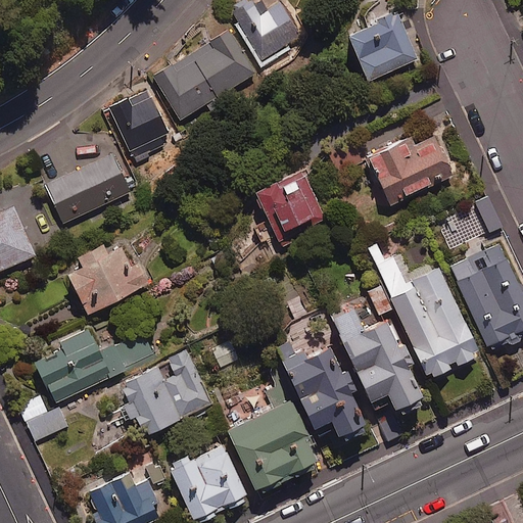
[(259,14),(249,0),(245,0),(231,10),(263,59),(299,36),(278,3),(259,14)]
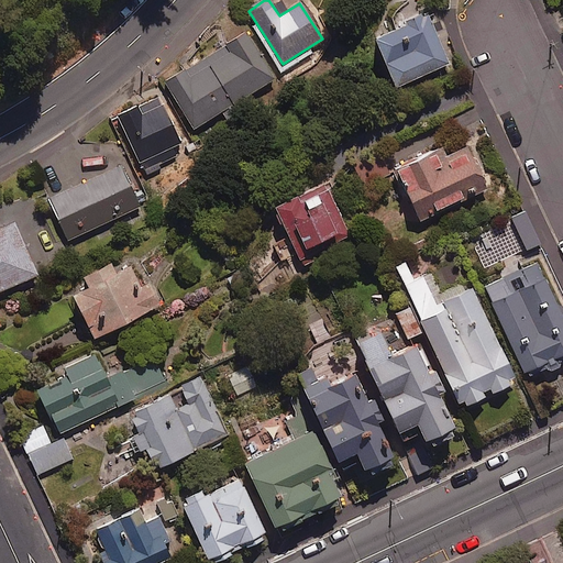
[(449,64),(427,14),(373,39),(395,87),(449,64)]
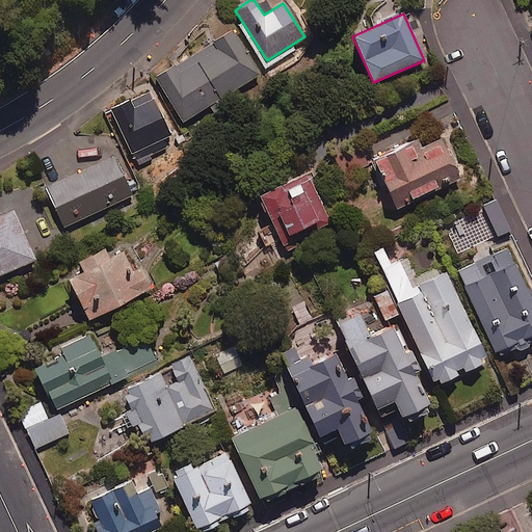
[(259,75),(232,31),(175,67),(173,63),(155,74),(184,121),(209,105),(218,120),(229,112),(220,99),(259,75)]
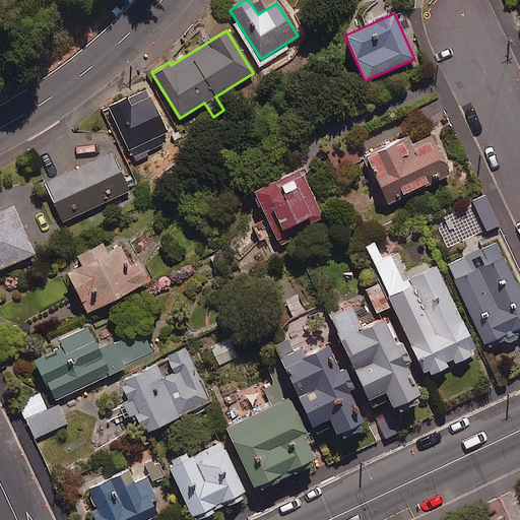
[(128,104),(125,99),(109,107),(137,161),(149,155),(147,152),(164,144),(159,138),(168,133),(147,93),(128,104)]
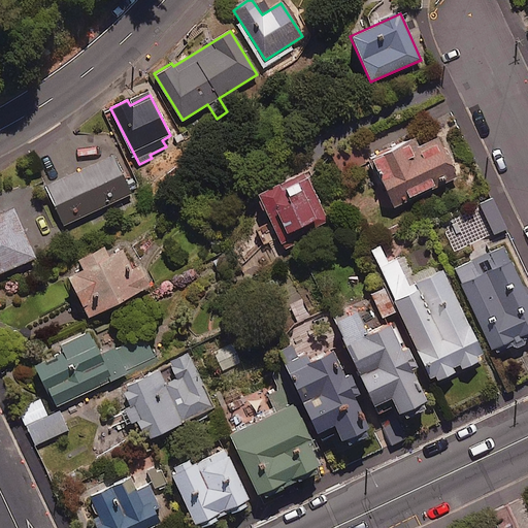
[(435,140),(420,149),(415,138),(371,161),(394,205),(454,174),(435,140)]
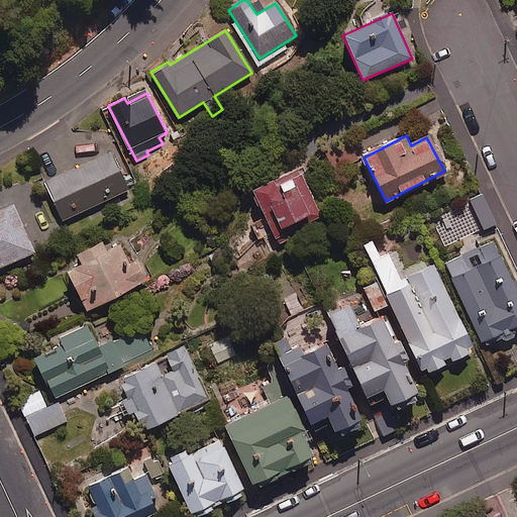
[(127,190),(110,152),(44,183),(62,220),(127,190)]
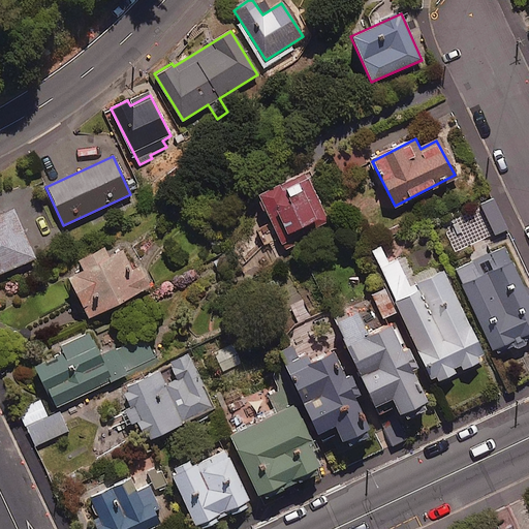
[(299,243),(293,231),(316,221),(318,227),(329,222),(306,173),(258,195),(284,250),(299,243)]
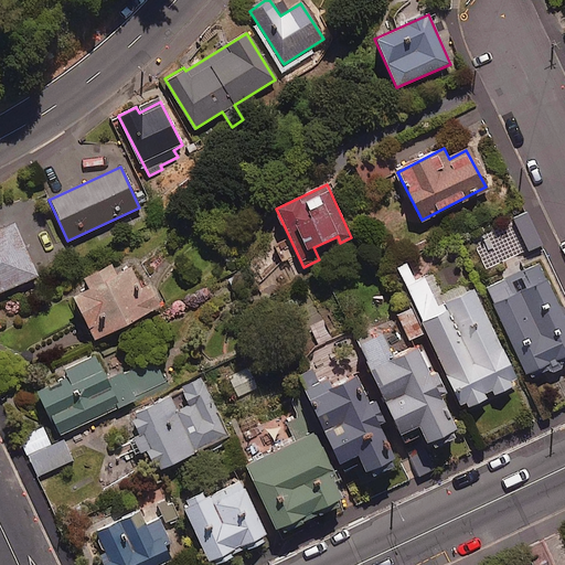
[(541,244),(525,212),(471,236),(486,269),(541,244)]
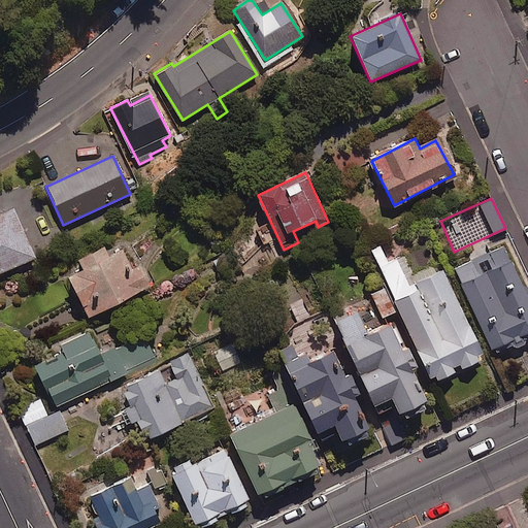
[(0,271),(32,258),(10,209),(0,213),(0,271)]
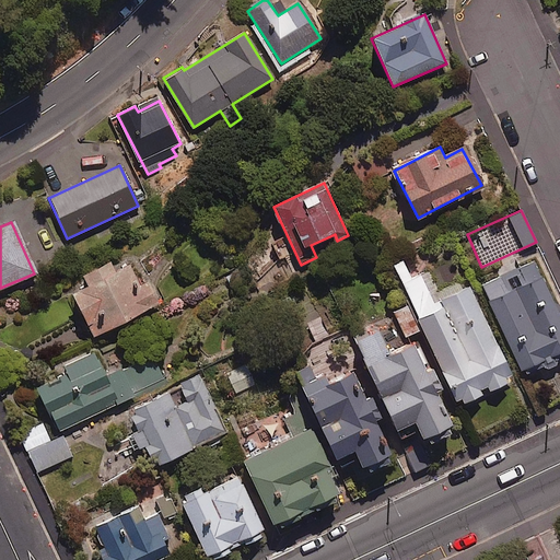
[(480,286),(523,374),(540,365),(544,373),(559,364),(559,360),(558,357),(559,356),(559,302),(559,300),(553,303),(534,260),(480,286)]
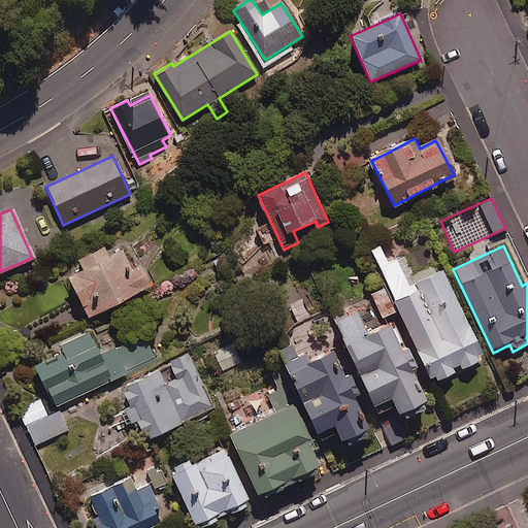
[(459,369),(479,360),(476,355),(481,353),(438,263),(405,278),(396,259),(388,263),(381,249),(371,254),(429,376),(433,374),(436,381),(453,372),(450,367),(457,364),(459,369)]
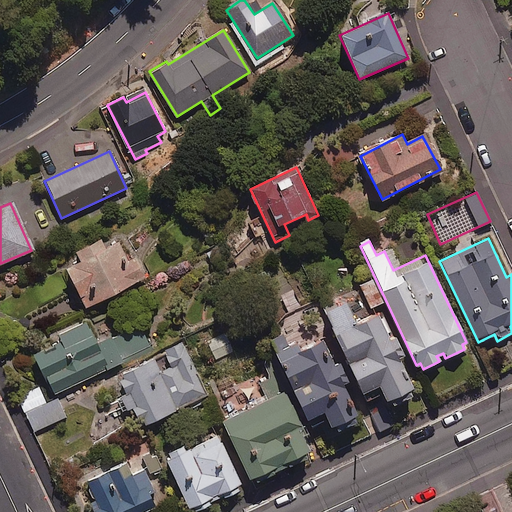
[(126,262),(116,244),(65,270),(84,308),(143,278),(133,258),(126,262)]
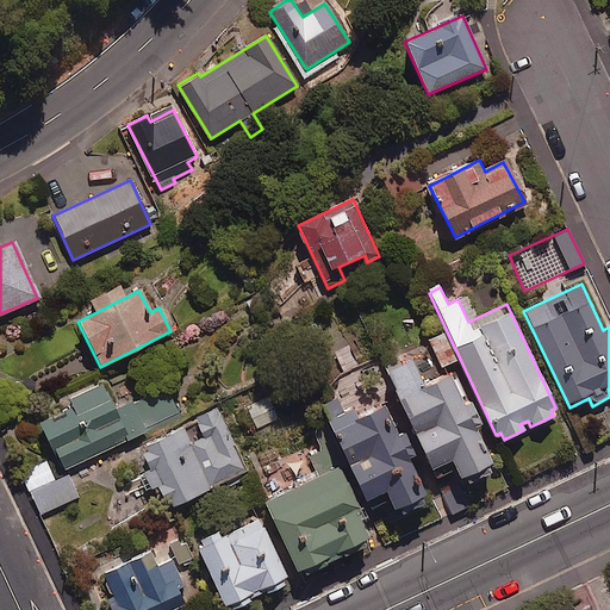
[(456,361),(442,332),(429,338),(442,367),(456,361)]
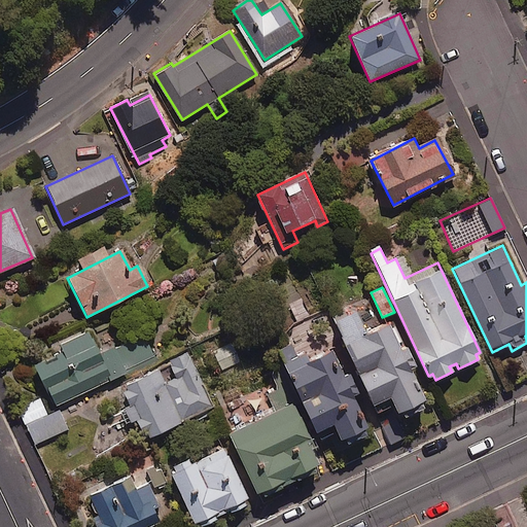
[(388,395),(394,413),(422,397),(409,366),(413,365),(405,345),(396,348),(387,323),(361,332),(353,311),(346,314),(341,301),(328,306),(366,403),(388,395)]
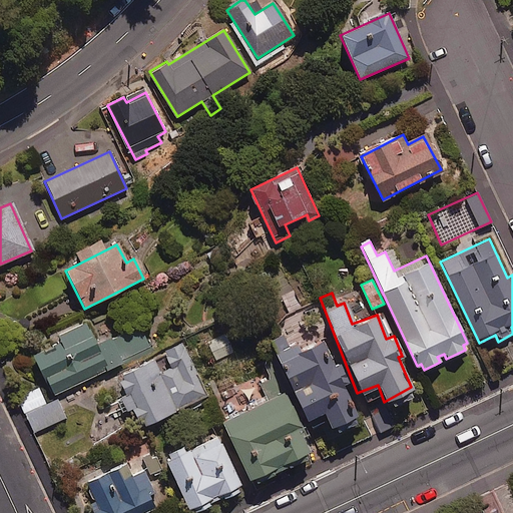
[(95,347),(84,323),(52,338),(55,346),(32,356),(50,396),(152,349),(141,326),(95,347)]
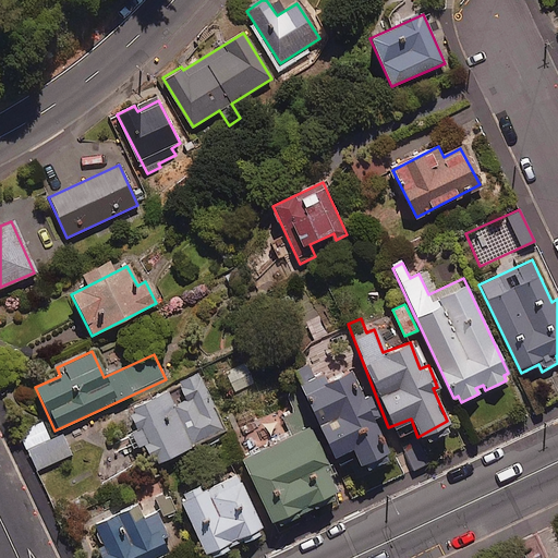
[(245,362),(225,372),(234,392),(255,383),(245,362)]
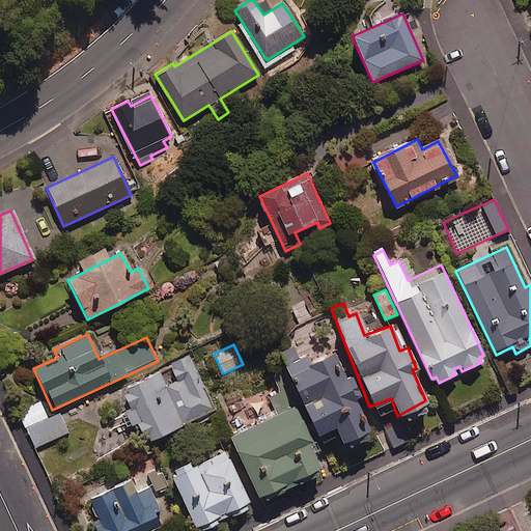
[(332,425),(340,444),(369,430),(355,399),(361,396),(353,378),(346,381),(333,351),(310,361),(307,353),(300,357),(295,344),(276,353),(283,369),(300,404),(313,434),(332,425)]
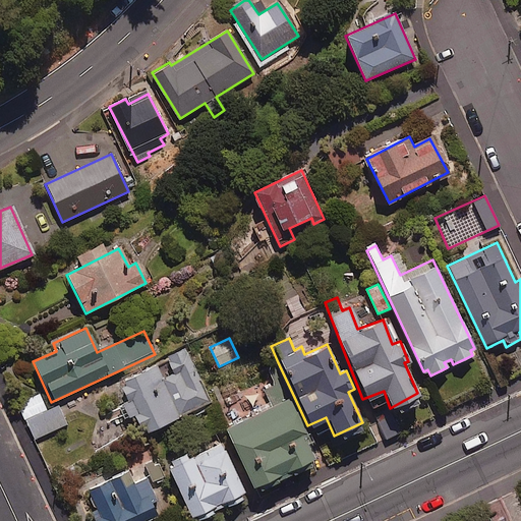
[(148,432),(193,410),(195,415),(208,410),(205,404),(211,402),(184,349),(157,362),(158,365),(115,386),(130,416),(133,414),(139,426),(143,424),(148,432)]
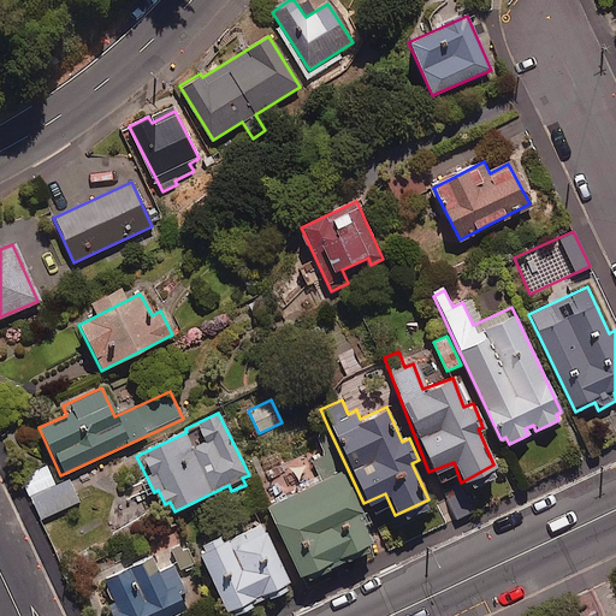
[(314,461),(325,483),(268,509),(302,582),(368,552),(366,546),(369,545),(356,516),(361,514),(342,472),(348,469),(329,428),(318,433),(327,455),(314,461)]
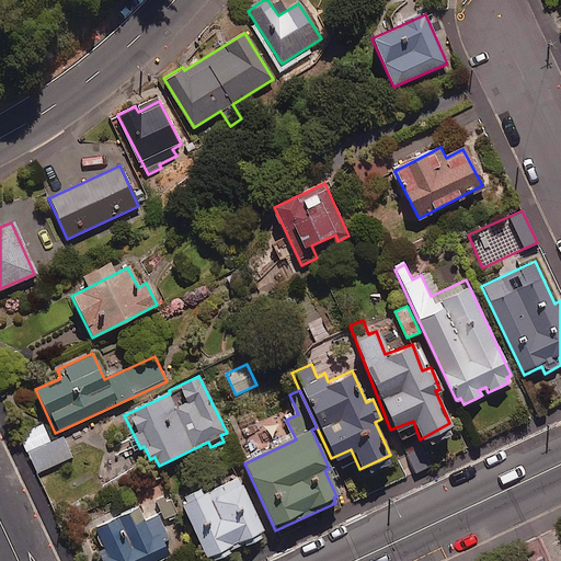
[(71,458),(63,437),(27,453),(37,473),(71,458)]
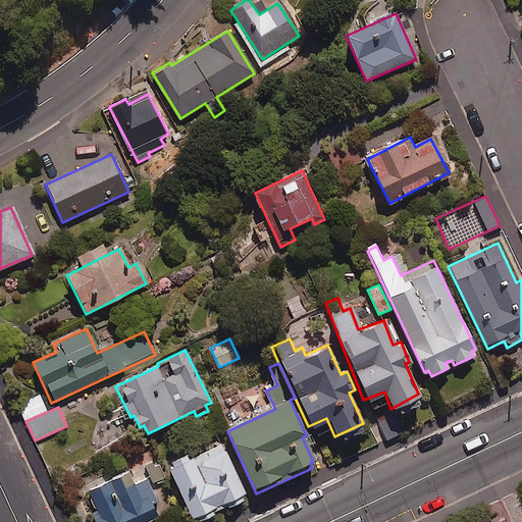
[(401,433),(396,416),(381,420),(386,438),(401,433)]
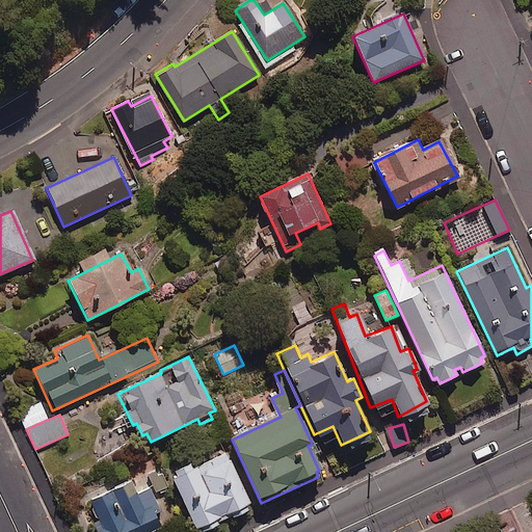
[(216,522),(230,515),(231,519),(248,510),(247,507),(250,506),(225,452),(191,468),(189,464),(174,472),(176,475),(171,477),(196,531),(201,529),(202,531),(217,525),(216,522)]
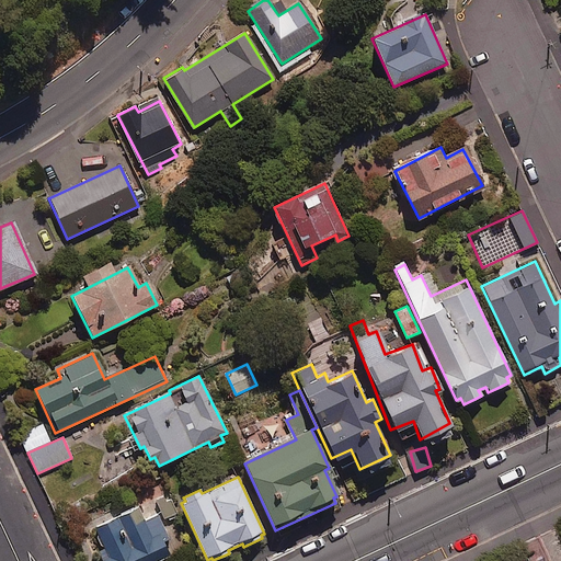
[(159,560),(170,556),(163,542),(170,539),(158,516),(145,523),(137,507),(94,528),(109,557),(98,560),(159,560)]
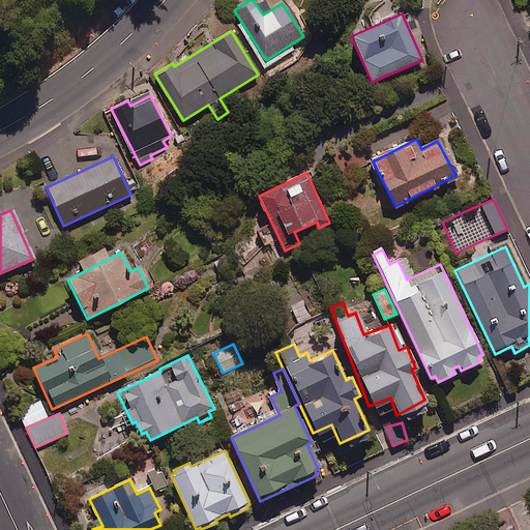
[(529,529),(529,506),(527,499),(508,507),(518,529),(529,529)]
